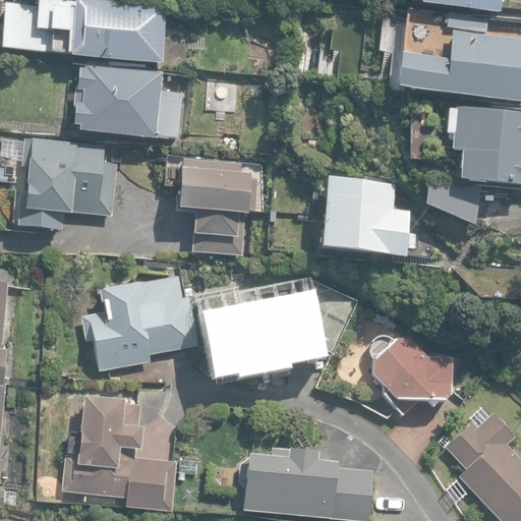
[(108,67),(126,68),(126,62),(161,64),(165,8),(36,0),(3,0),(1,49),(71,54),(70,59),(108,61),(108,67)]
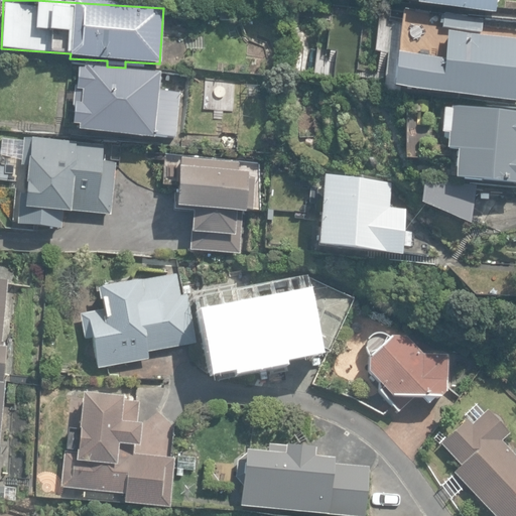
[(414,0),(414,5),(494,13),(495,0),(414,0)]
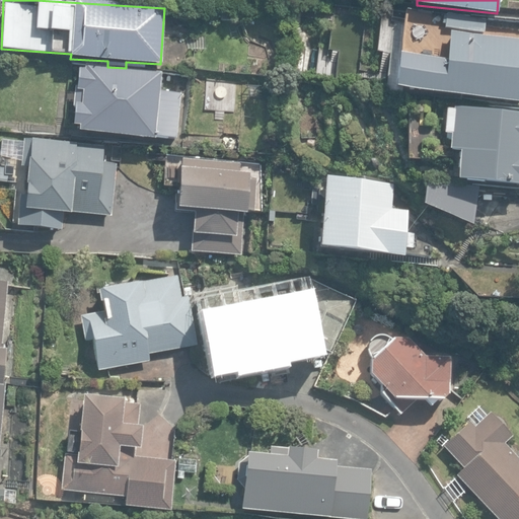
[(444,27),(483,32),(485,18),(446,13),(444,27)]
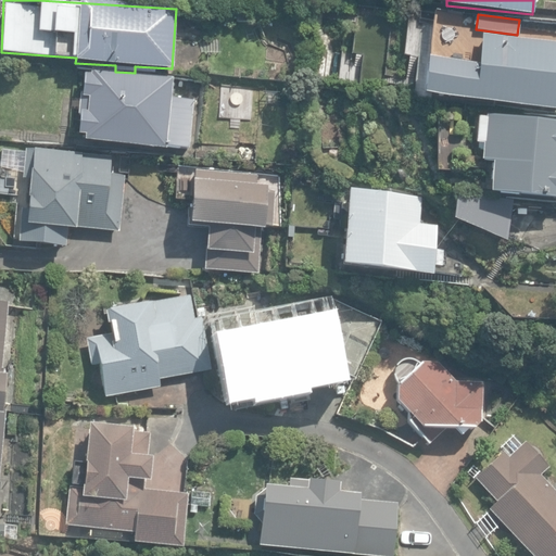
[(185,39),(200,40),(201,21),(186,19),(185,39)]
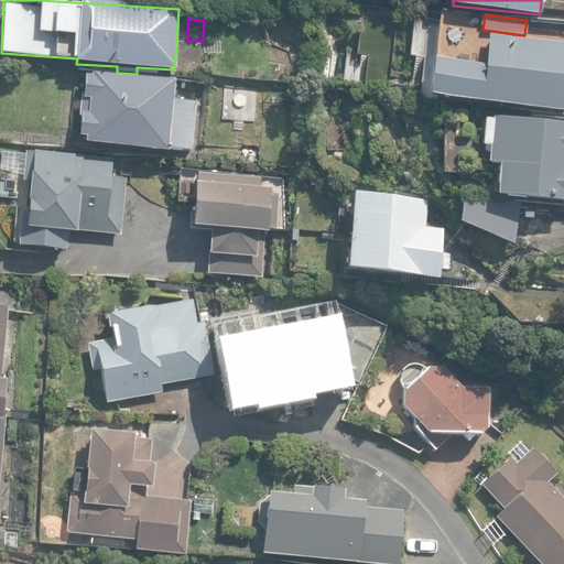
[(429,97),(563,112),(563,43),(489,34),(486,65),(433,60),(429,97)]
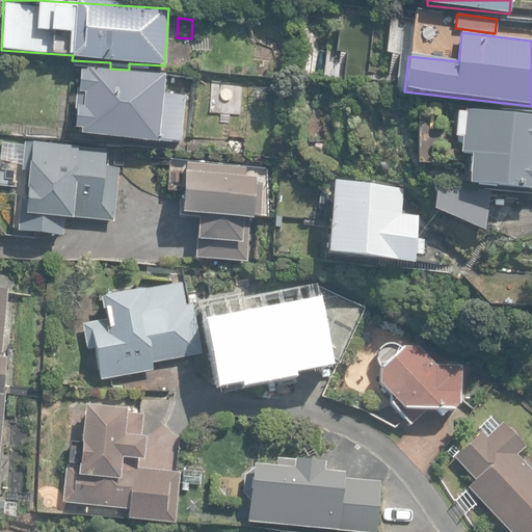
[(80,134),(182,144),(187,96),(164,94),(166,74),(87,67),(87,71),(80,70),(75,129),(81,130),(80,134)]
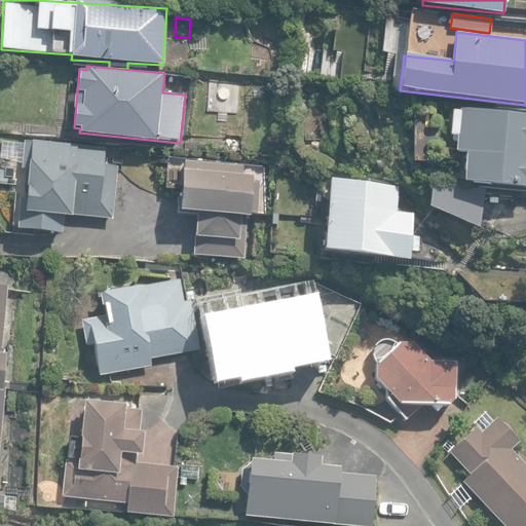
[(462,183),(525,189),(525,115),(460,108),(455,150),(465,151),(462,183)]
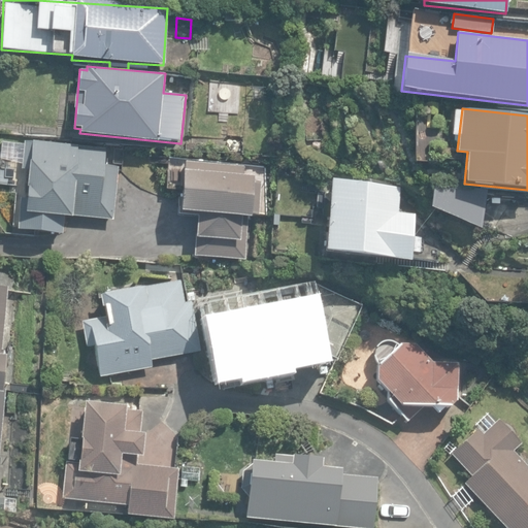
[(18,230),(62,234),(64,217),(112,221),(118,168),(104,167),(106,150),(24,141),(21,169),(31,170),(29,199),(21,198),(18,230)]
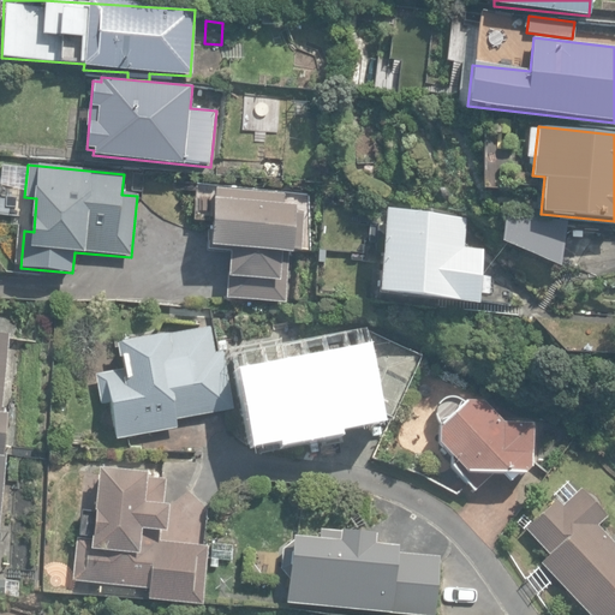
[(226,299),(284,303),(287,252),(292,252),(296,204),(282,204),(282,196),(214,191),(212,230),(208,230),(207,252),(228,254),(226,299)]
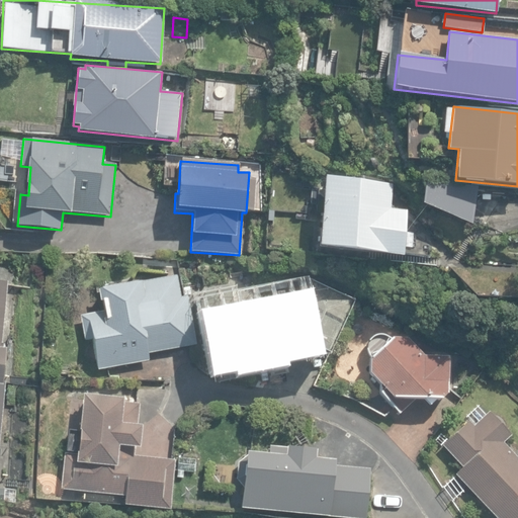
[(317,247),(402,255),(406,210),(390,208),(392,182),(323,176),(317,247)]
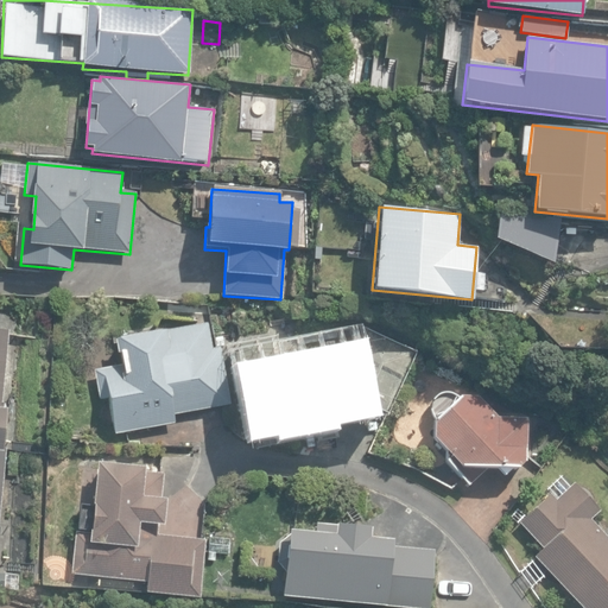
[(495,240),(555,265),(562,219),(499,209),(495,240)]
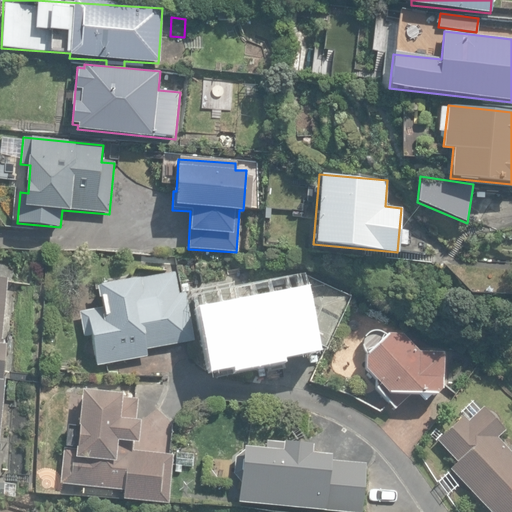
[(92,336),(97,365),(147,357),(146,350),(194,342),(186,293),(178,294),(175,272),(104,284),(104,280),(92,282),(94,291),(99,290),(102,309),(80,312),(84,337),(92,336)]
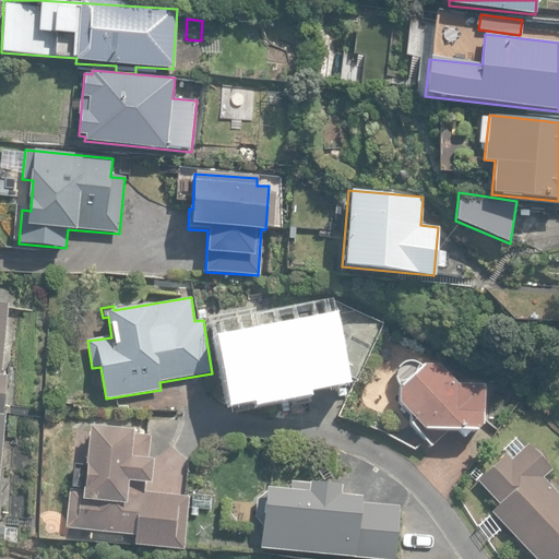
[(268,387),(288,397),(295,379),(335,372),(355,380),(382,323),(339,304),(326,331),(314,333),(313,326),(284,331),(284,337),(252,343),(247,312),(219,317),(222,324),(212,325),(217,358),(228,357),(232,381),(245,379),(246,385),(266,382),(268,387)]
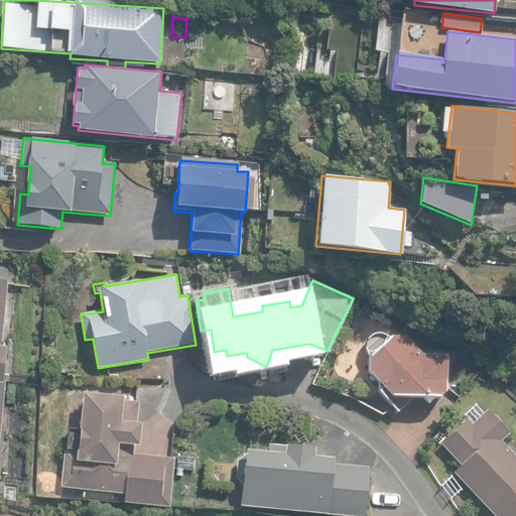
[(387,399),(397,413),(410,398),(420,398),(426,406),(431,398),(439,398),(445,393),(447,357),(420,356),(402,339),(390,338),(368,358),(368,375),(379,384),(378,394),(369,400),(371,407),(387,399)]
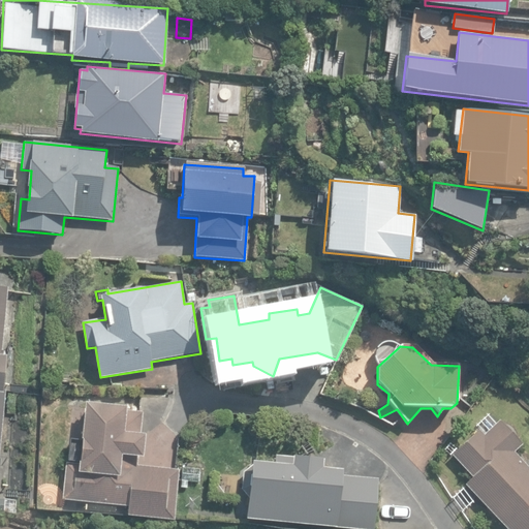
[(126,516),(173,521),(178,470),(135,466),(136,457),(143,457),(145,434),(139,433),(142,412),(127,411),(128,407),(86,403),(80,464),(66,462),(62,500),(127,506),(126,516)]
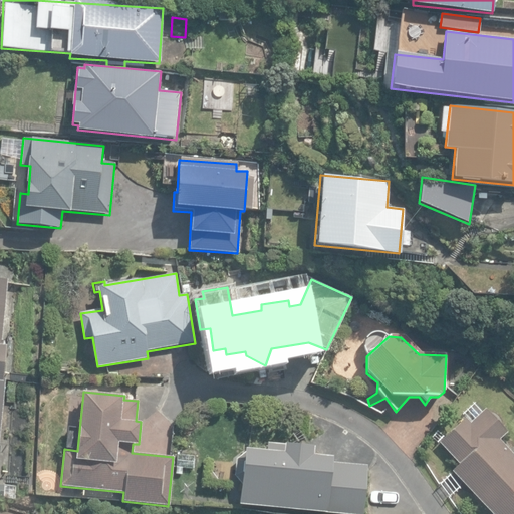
[(451,472),(490,513),(513,513),(513,456),(499,440),(507,432),(485,407),(469,422),(465,417),(438,442),(459,464),(451,472)]
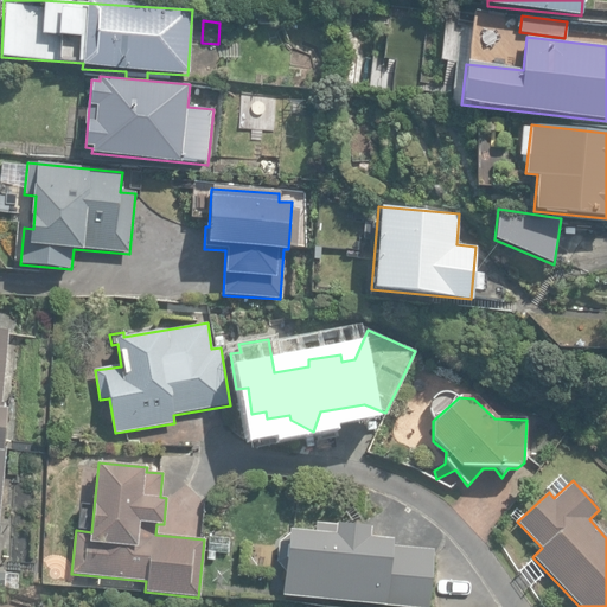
[(281,596),(401,606),(427,606),(433,550),(396,547),(396,538),(369,536),(369,528),(313,523),(312,531),(287,529),(281,596)]
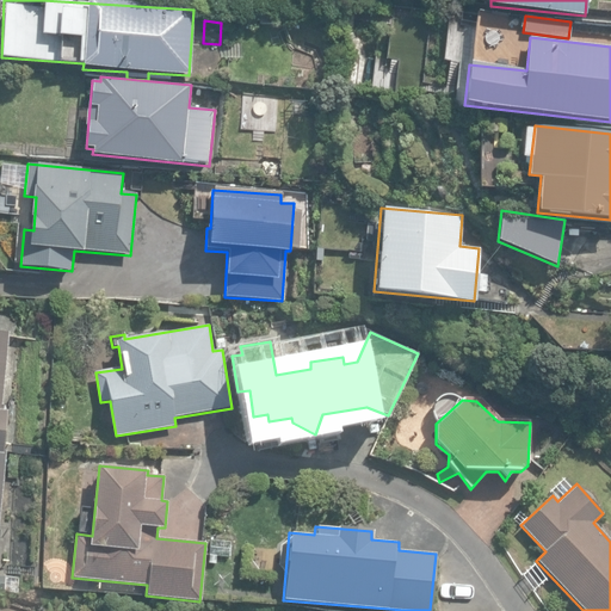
[(208,555),(228,556),(229,543),(209,542),(208,555)]
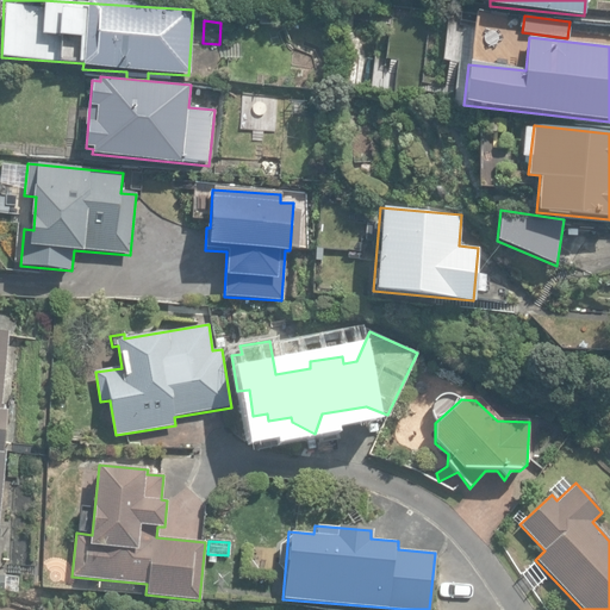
[(0,591),(19,593),(20,579),(0,577),(0,591)]
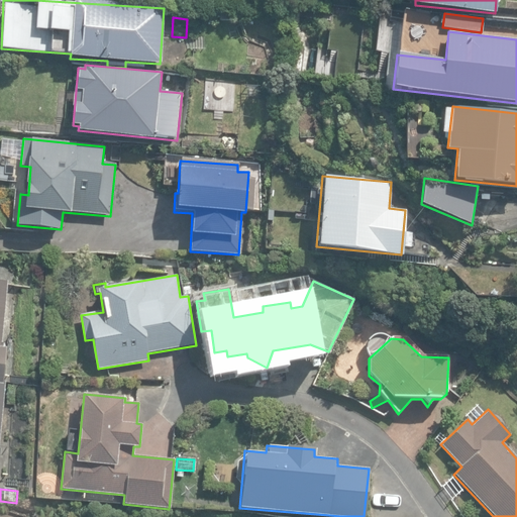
All buildings are outlined.
